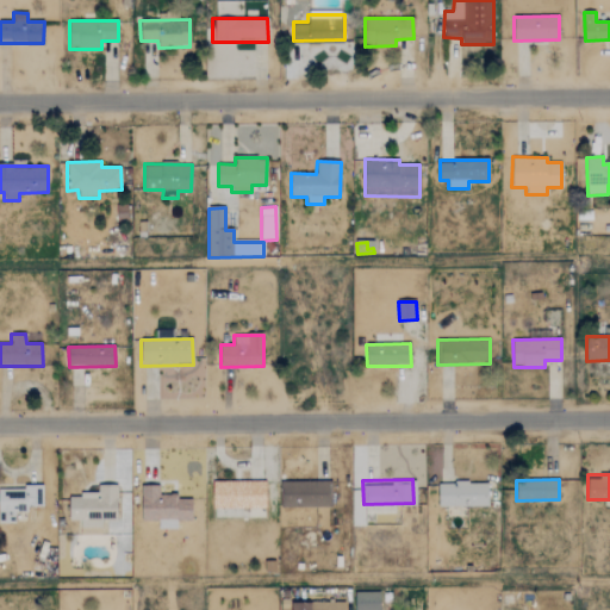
[(266,481),(212,480),(212,508),(265,508),(266,481)]
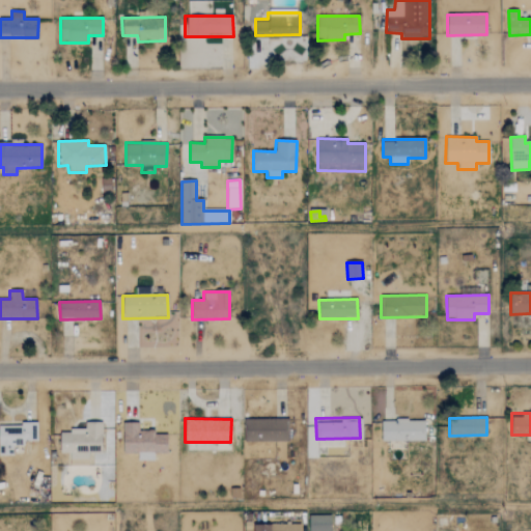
[(286,418),(245,418),(244,441),(286,442),(286,418)]
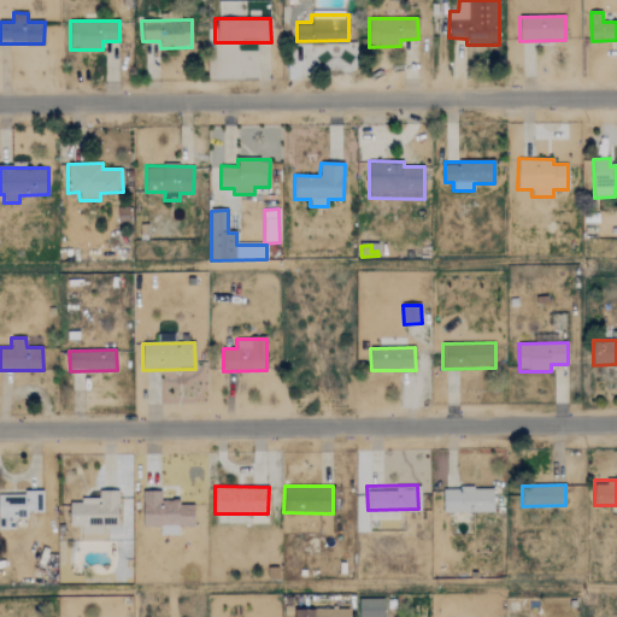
[(494,512),(493,488),(442,488),(444,512),(494,512)]
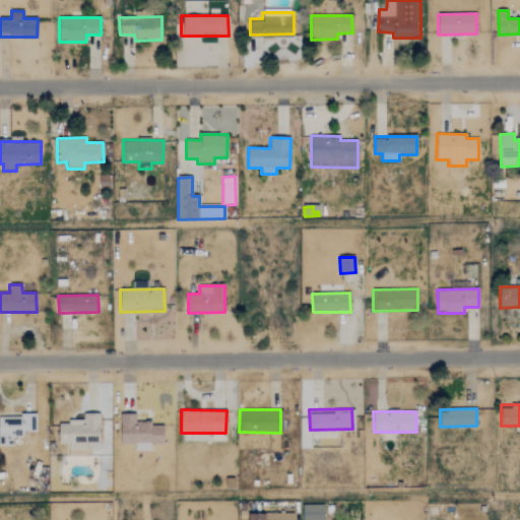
[(36,412),(19,412),(19,416),(0,416),(0,445),(12,445),(12,436),(23,436),(23,432),(36,431),(36,412)]
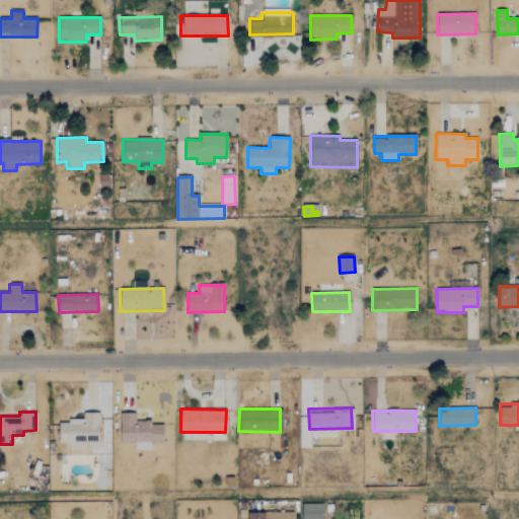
[(99,412),(83,413),(83,418),(67,419),(67,422),(58,422),(59,442),(68,442),(68,454),(86,454),(85,442),(99,442),(99,412)]
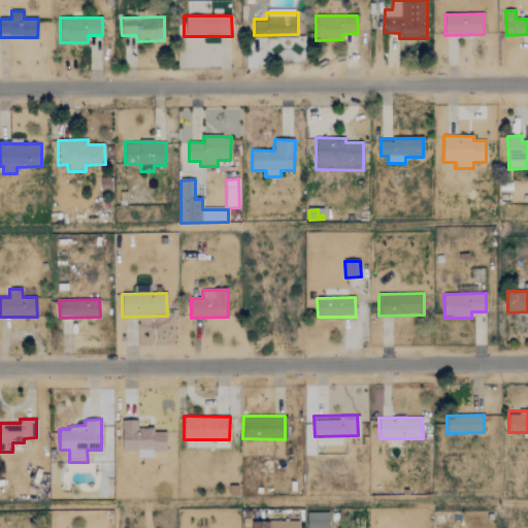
[(166,451),(165,431),(154,431),(154,427),(137,428),(137,420),(122,420),(122,451),(136,451),(136,457),(152,457),(152,451),(166,451)]
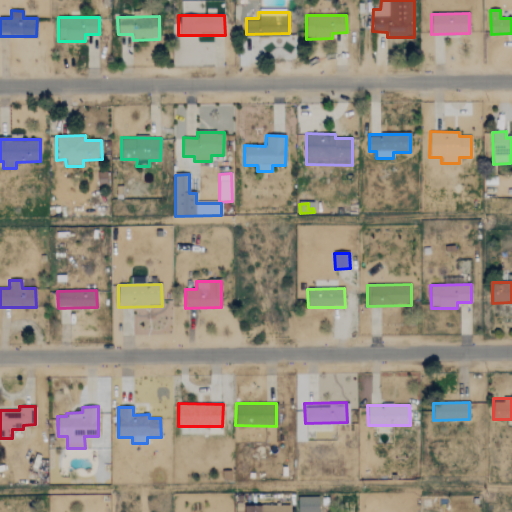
[(318,511),(318,496),(298,497),(298,511),(318,511)]
